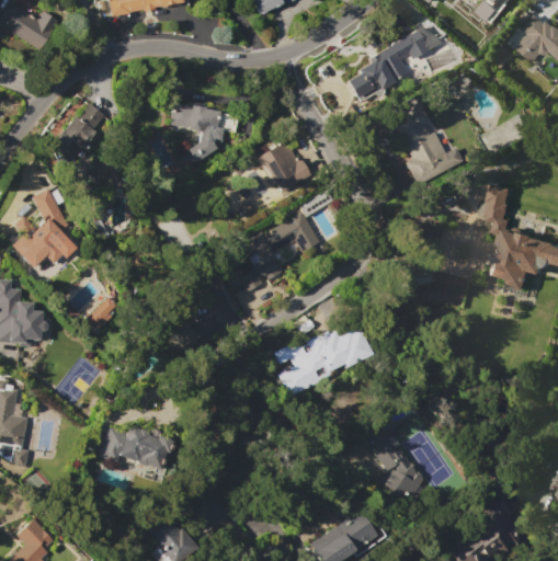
[(0,0),(18,0),(15,3),(38,19),(44,11),(59,21),(41,49),(0,23),(0,0)]
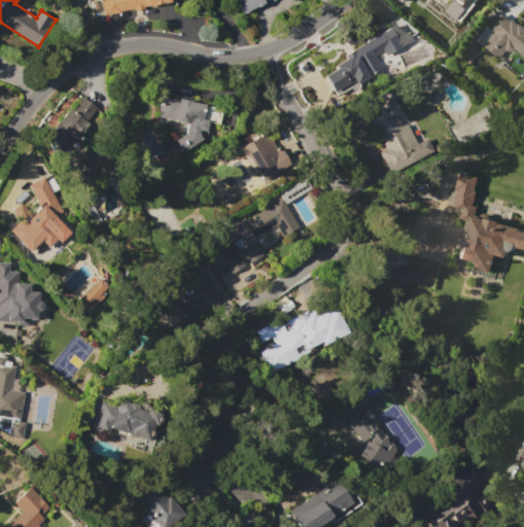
[(101,0),(171,0),(172,4),(153,7),(153,6),(146,7),(146,8),(124,12),(124,13),(105,16),(101,0)]
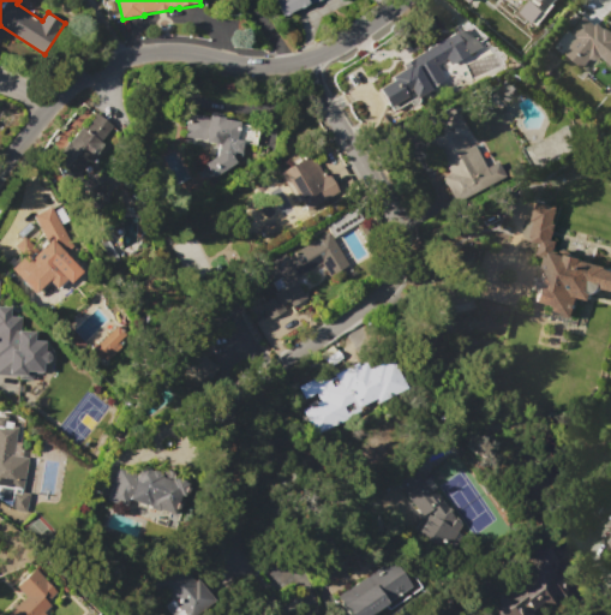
[(324,0),(287,19),(277,0),(342,0),(341,1),(340,0),(324,0)]
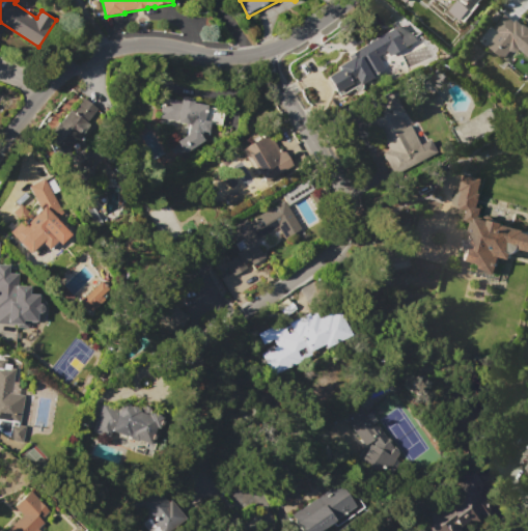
[(450,0),(479,0),(463,15),(450,0)]
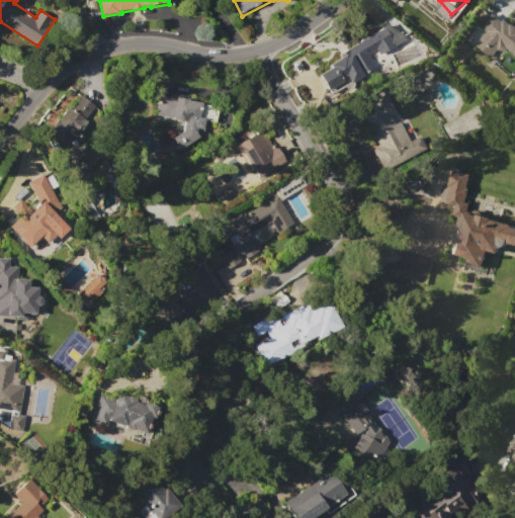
[(381,19),(367,7),(372,2),(385,13),(381,19)]
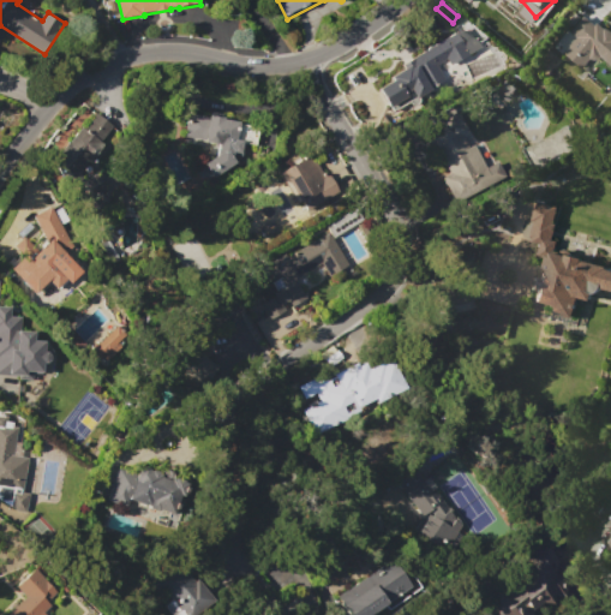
[(588,15),(600,23),(601,21),(610,28),(610,61),(605,58),(600,64),(594,58),(585,70),(567,55),(575,46),(573,45),(581,35),(575,31),(588,15)]
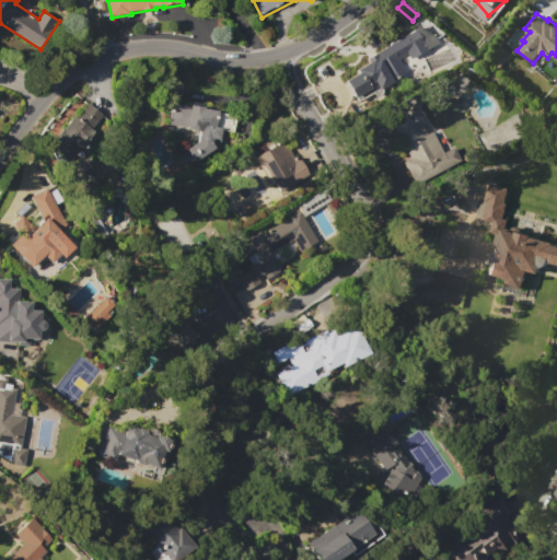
[(426,23),(441,42),(429,50),(413,60),(408,54),(399,59),(408,71),(394,81),(380,59),(376,55),(426,23)]
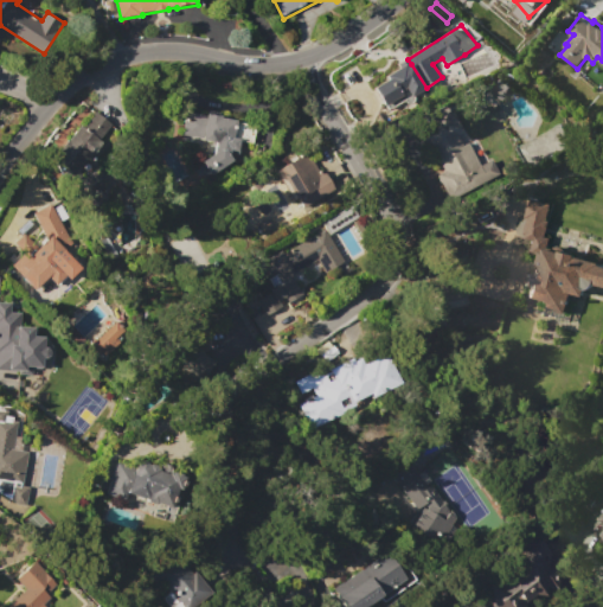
[(406,102),(393,110),(390,104),(386,107),(374,88),(390,78),(387,76),(405,64),(408,66),(411,64),(427,88),(415,95),(416,97),(417,98),(417,101),(416,103),(415,104),(412,106),(411,106),(409,106),(406,103),(406,102)]
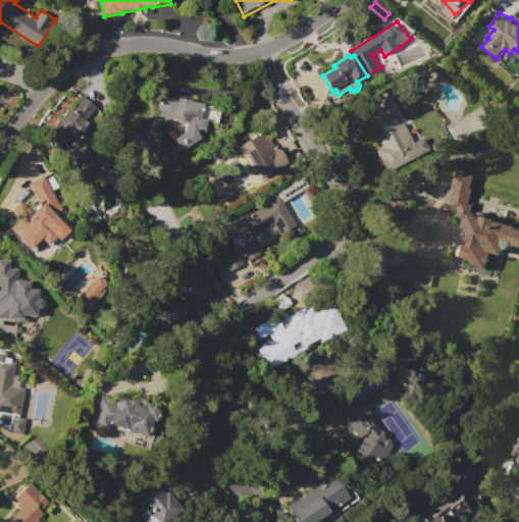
[(423,65),(428,68),(430,65),(443,73),(434,87),(416,75),(423,65)]
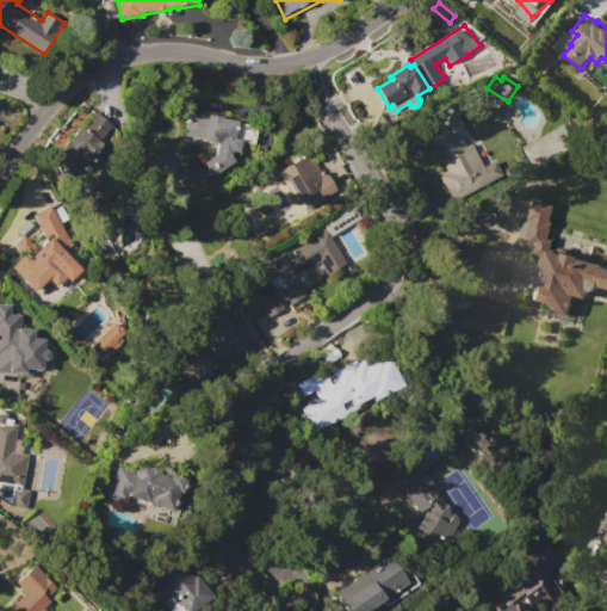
[(451,105),(456,113),(458,112),(469,133),(463,136),(469,147),(472,144),(488,173),(452,193),(443,177),(450,172),(432,141),(429,142),(419,123),(451,105)]
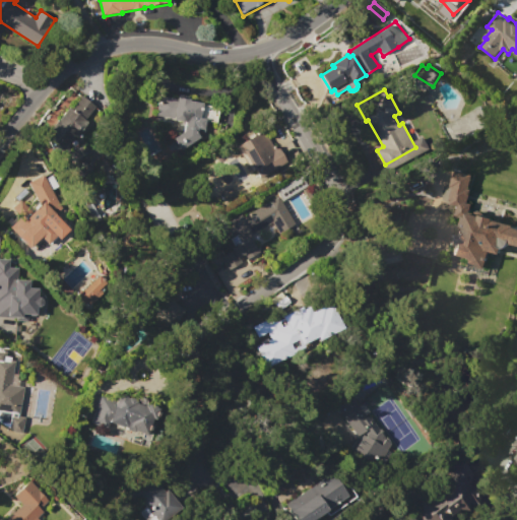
[(197,131),(202,137),(183,150),(174,138),(187,129),(185,129),(186,120),(158,116),(162,94),(191,99),(191,101),(205,103),(205,104),(221,106),(218,124),(208,123),(207,132),(197,131)]
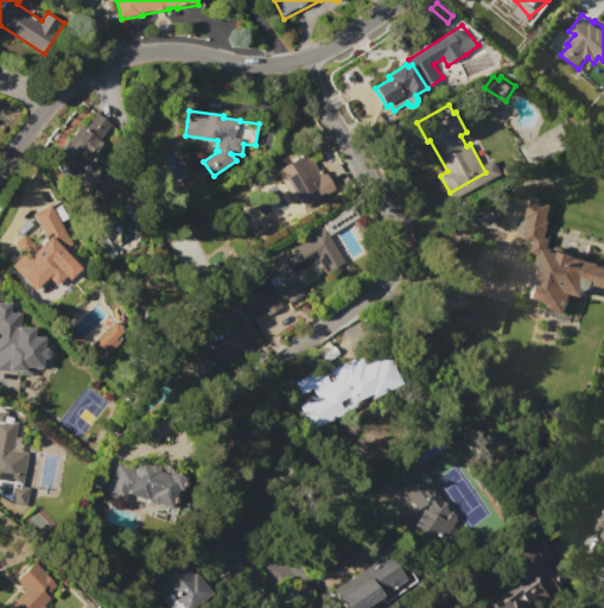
[(115,125),(102,140),(105,143),(86,166),(64,150),(83,125),(87,128),(99,112),(115,125)]
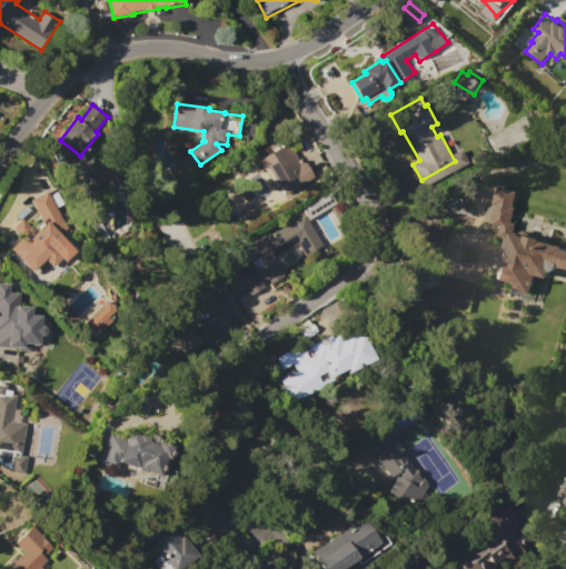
[(290,141),(304,162),(306,160),(318,179),(288,197),(283,188),(279,190),(260,160),(290,141)]
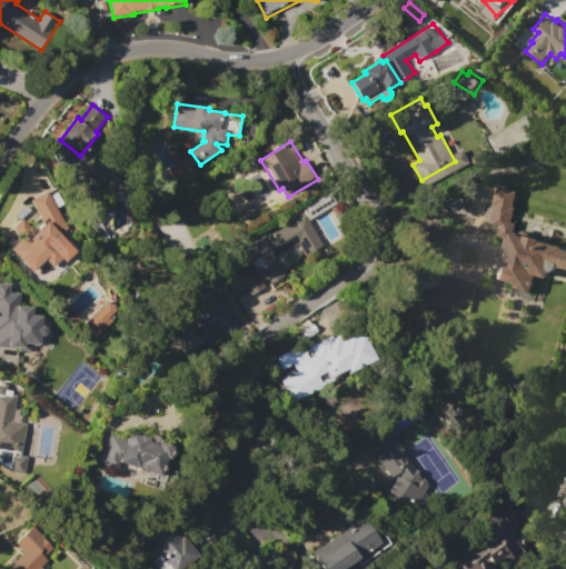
[(500,185),(522,190),(517,207),(519,207),(515,221),(520,223),(519,228),(517,227),(515,232),(528,236),(528,235),(543,238),(542,240),(565,246),(565,268),(560,267),(560,269),(558,271),(556,272),(553,271),(550,278),(538,275),(536,281),(538,281),(535,295),(509,288),(510,285),(495,281),(498,266),(500,267),(503,261),(500,261),(504,247),(506,248),(509,239),(502,237),(504,226),(494,223),(498,205),(496,205),(500,185)]
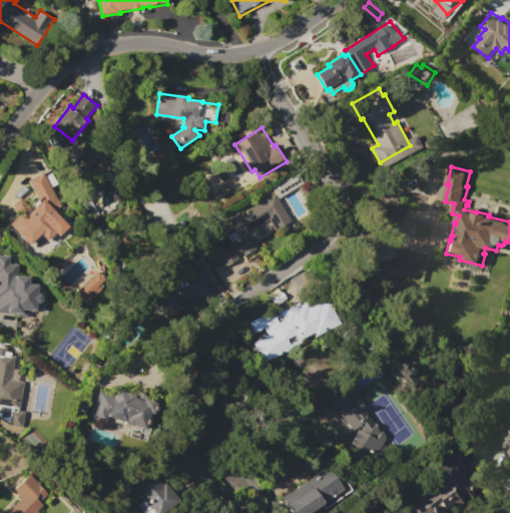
[(63,205),(54,214),(60,220),(61,218),(68,225),(59,233),(57,231),(47,240),(36,229),(33,232),(37,237),(30,244),(12,224),(22,214),(14,205),(22,196),(33,208),(41,200),(29,180),(42,172),(63,205)]
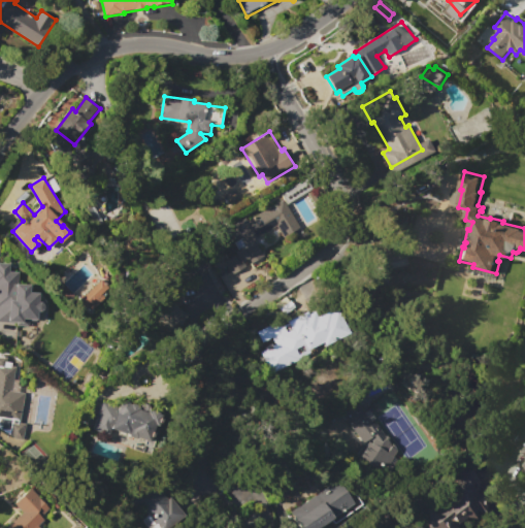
[(283,199),(301,227),(285,237),(277,226),(256,240),(265,256),(253,264),(250,259),(244,262),(248,267),(235,274),(226,261),(237,254),(236,252),(239,250),(235,242),(237,240),(232,232),(236,229),(234,226),(247,218),(249,221),(283,199)]
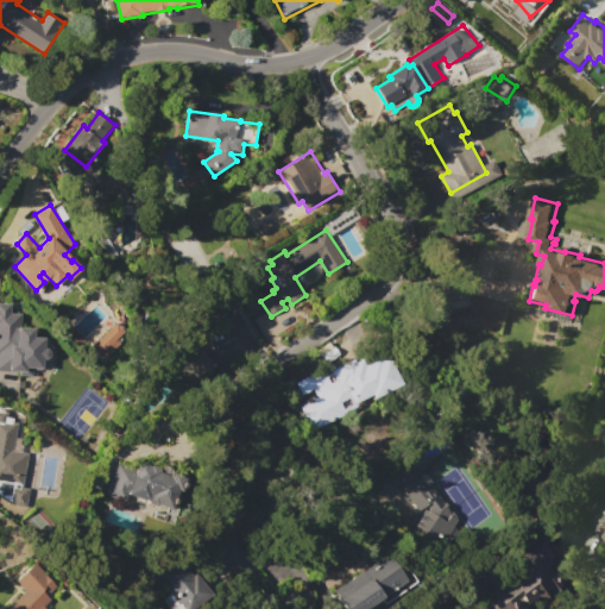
[(0,371),(0,303),(12,303),(12,313),(25,313),(24,327),(35,328),(33,337),(44,337),(44,347),(46,347),(48,349),(49,350),(50,352),(50,353),(49,356),(48,357),(45,358),(43,358),(42,369),(35,369),(35,375),(20,375),(20,371),(0,371)]
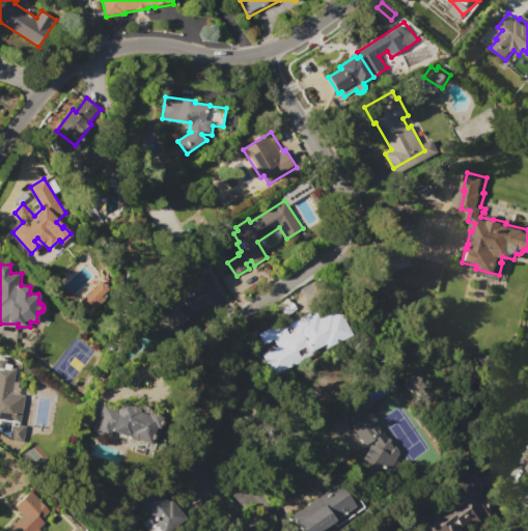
[(103,281),(114,291),(91,313),(81,303),(103,281)]
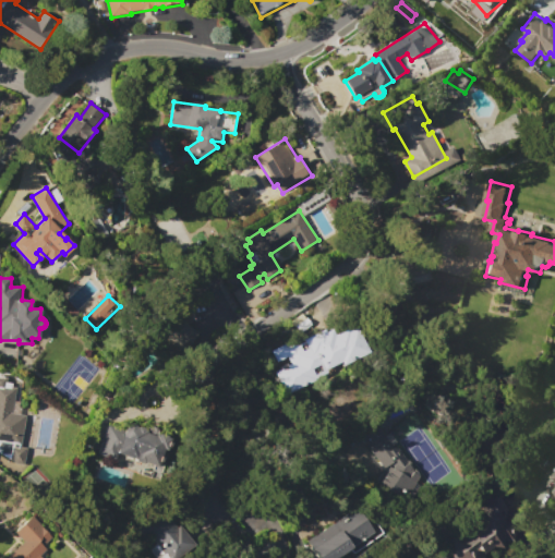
[(167,313),(152,337),(181,356),(197,331),(167,313)]
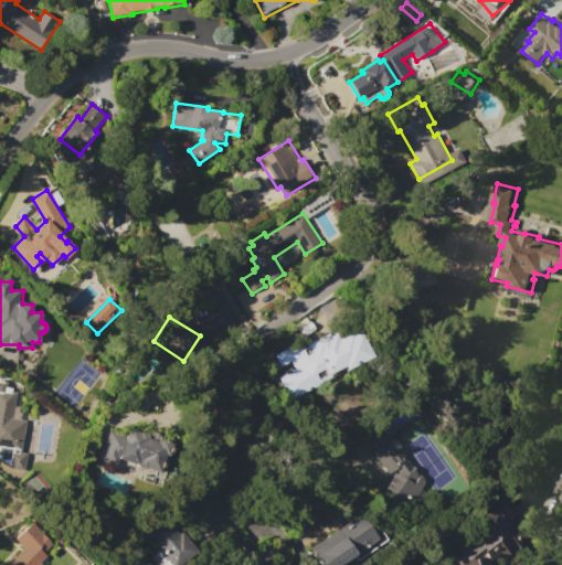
[(352,333),(354,337),(360,333),(371,353),(363,356),(366,359),(351,366),(350,363),(318,380),(319,382),(315,385),(322,402),(298,414),(285,388),(301,381),(292,361),(281,366),(275,355),(299,343),(306,356),(352,333)]
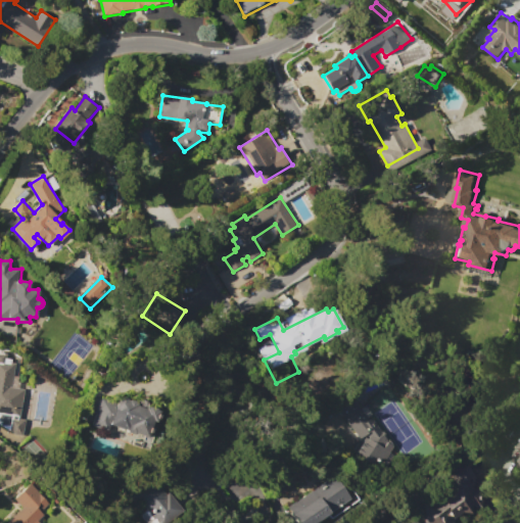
[(15,363),(12,387),(25,388),(20,419),(27,419),(25,435),(10,433),(11,430),(0,424),(0,351),(8,353),(7,359),(12,359),(11,362),(15,363)]
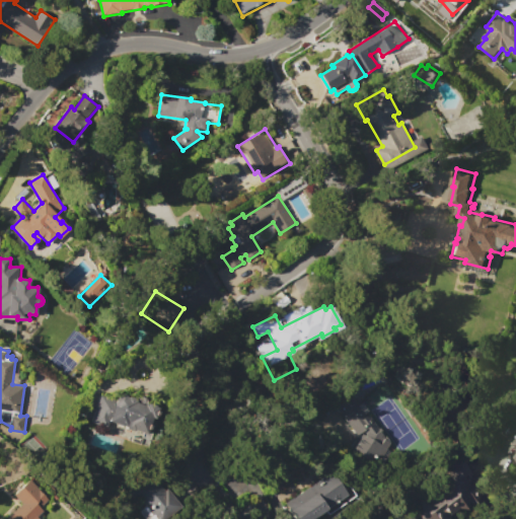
[(147,401),(158,405),(156,410),(158,411),(150,435),(111,422),(108,428),(92,423),(101,395),(116,399),(118,392),(138,398),(139,397),(140,395),(142,395),(144,395),(145,396),(147,398),(147,399),(147,401)]
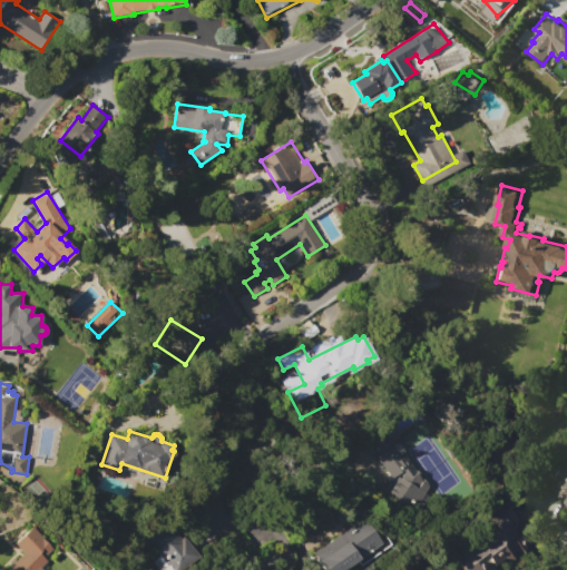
[(396,480),(370,446),(387,434),(404,457),(406,455),(429,487),(416,505),(411,512),(385,498),(396,480)]
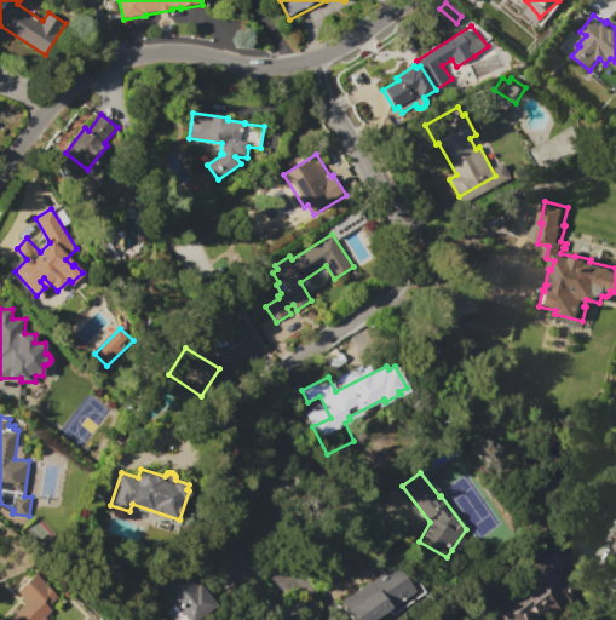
[(615,554),(596,537),(610,520),(615,524),(615,554)]
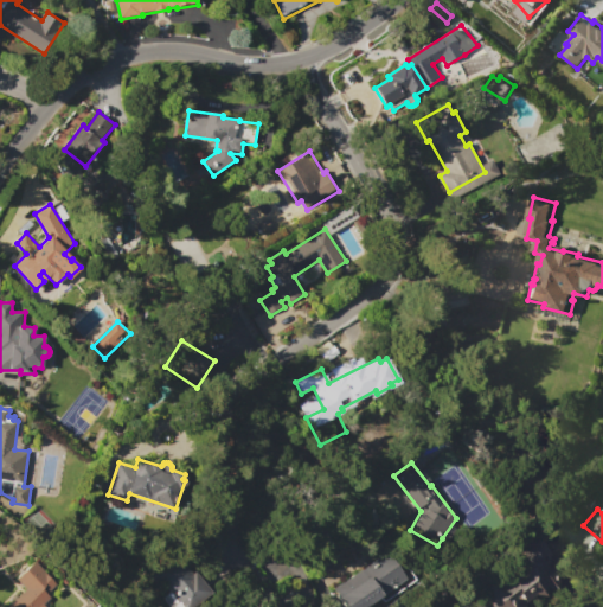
[(493,606),(495,586),(517,588),(524,583),(530,538),(556,542),(552,567),(562,568),(558,589),(550,588),(549,595),(539,593),(530,599),(528,606),(493,606)]
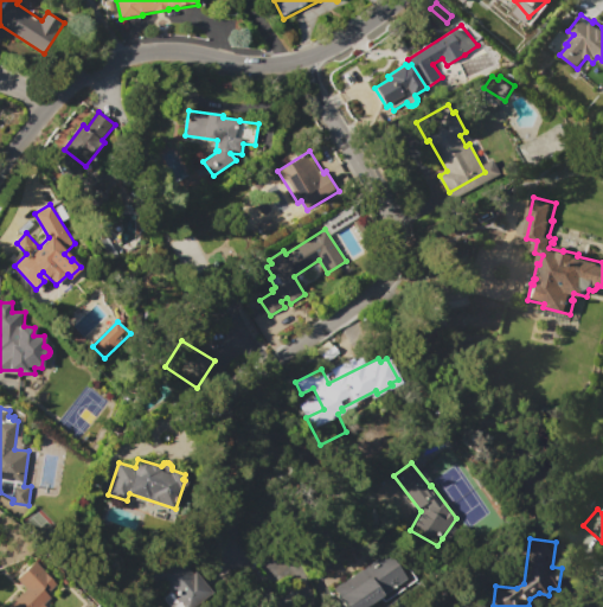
[(146,569),(173,548),(192,573),(196,570),(212,592),(196,604),(198,606),(196,606),(170,606),(162,598),(171,590),(161,579),(156,583),(146,569)]
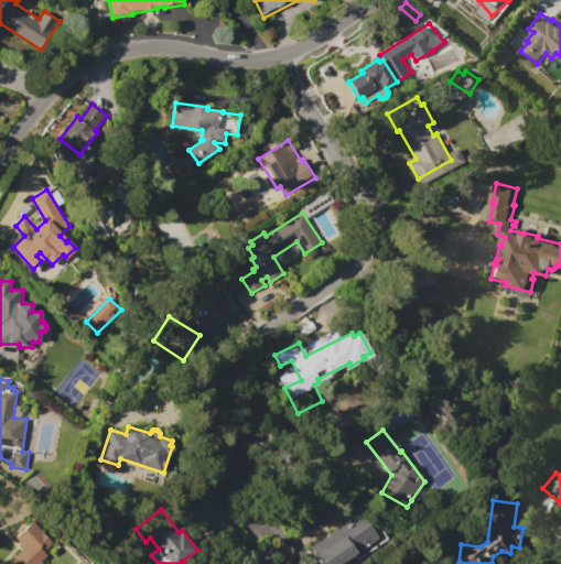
[(322,563),(311,546),(369,509),(389,540),(358,560),(354,553),(336,563),(322,563)]
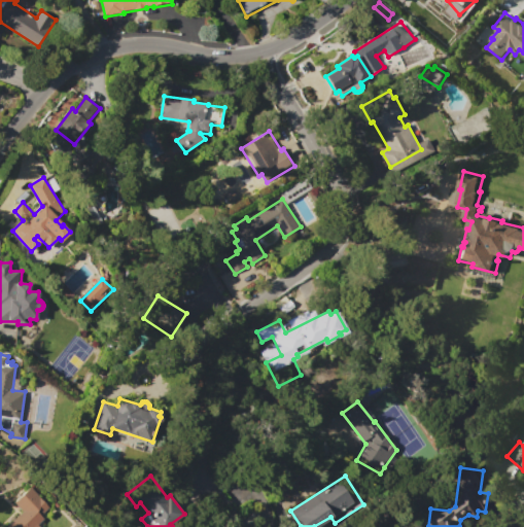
[(7,526),(23,511),(14,501),(30,487),(49,507),(41,516),(45,519),(39,526),(41,526),(7,526)]
